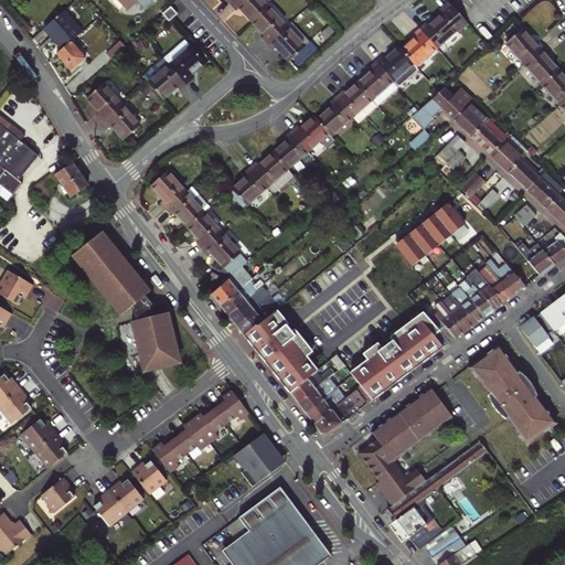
[(119,0),(128,9),(137,1),(144,9),(153,1),(152,0),(119,0)]
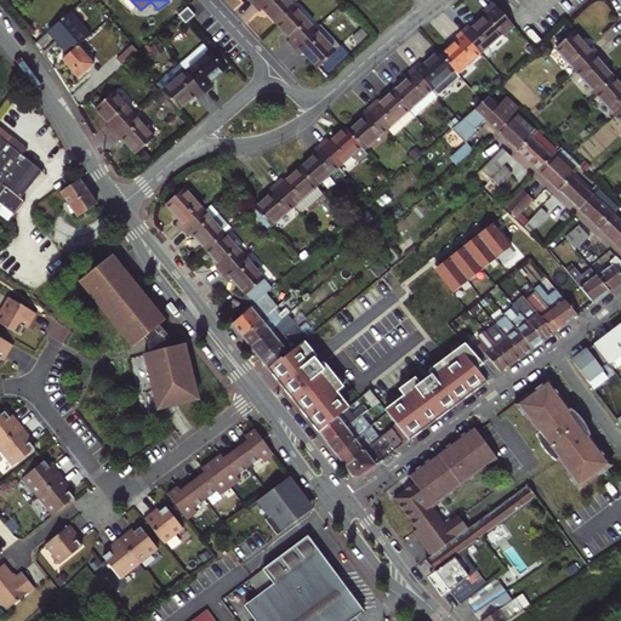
[(296,7),(288,0),(258,0),(255,5),(261,11),(263,9),(278,23),(296,7)]
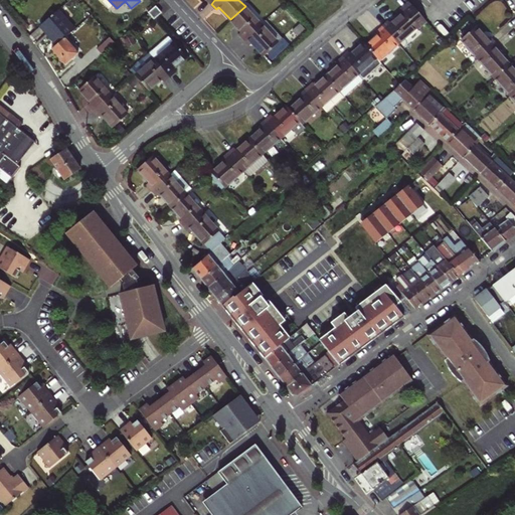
[(383,27),(398,44),(416,27),(418,29),(426,21),(408,1),(400,9),(403,13),(391,24),(388,21),(383,27)]
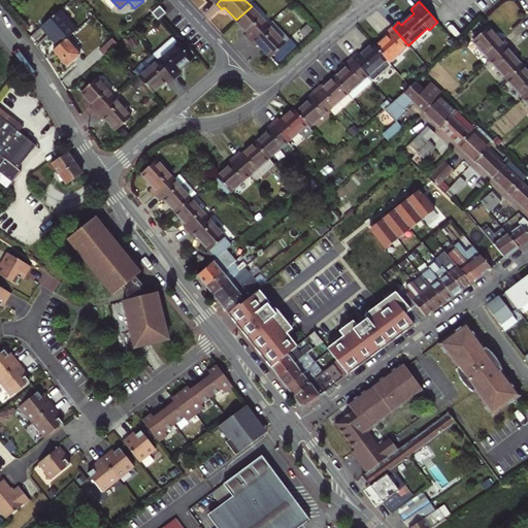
[(159,20),(163,17),(167,12),(160,5),(153,12),(159,20)]
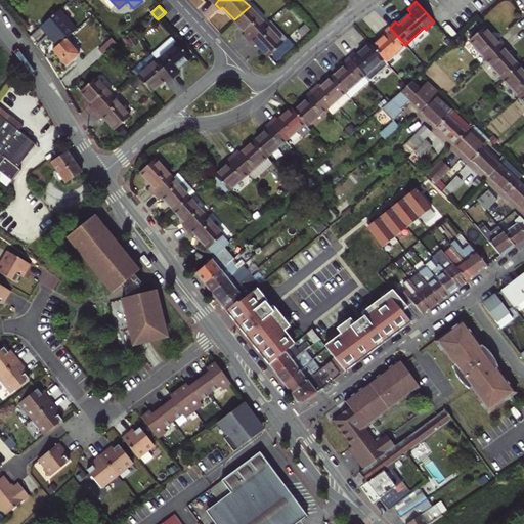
[(244,35),(249,41),(266,25),(250,6),(234,19),(247,33),(244,35)]
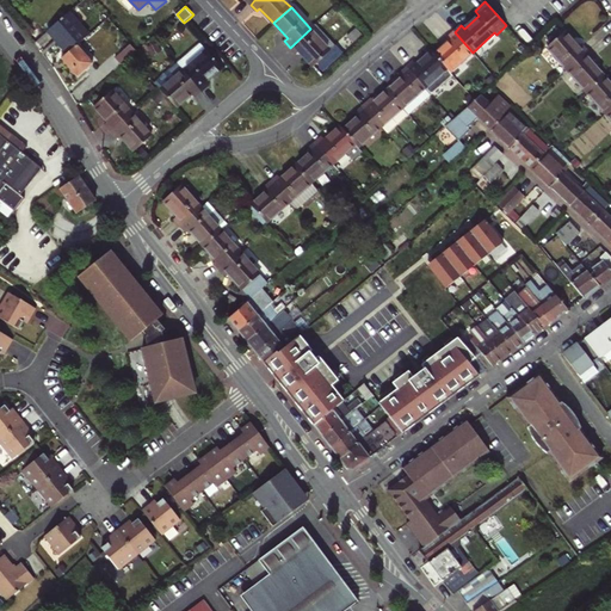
[(68,54),(76,45),(88,35),(69,13),(48,32),(68,54)]
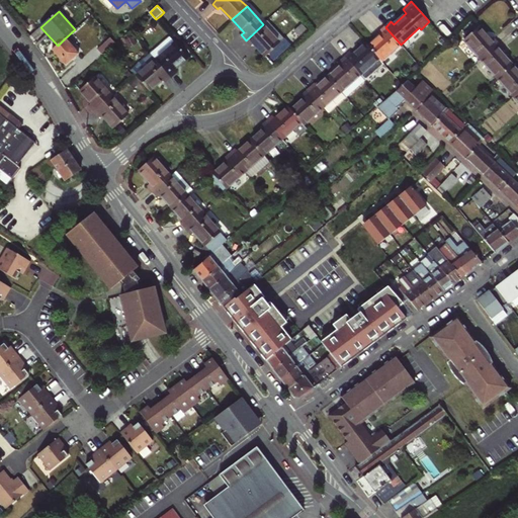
[(268,20),(263,24),(246,40),(251,47),(254,44),(266,57),(284,38),(268,20)]
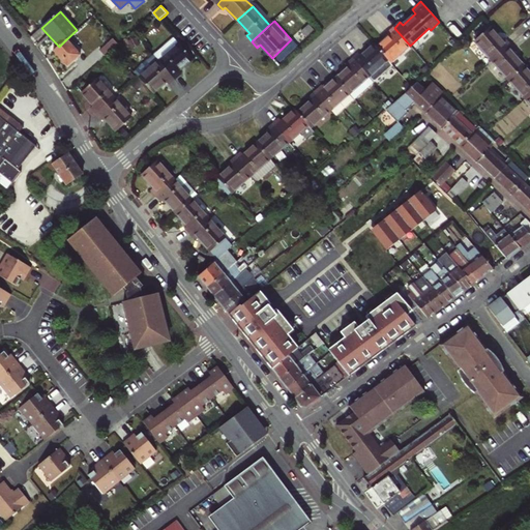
[(475,40),(492,60),(509,43),(504,37),(502,39),(490,27),(475,40)]
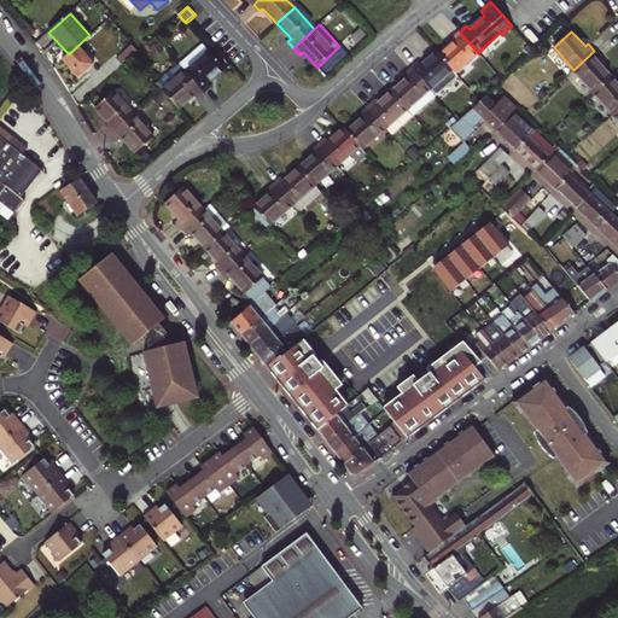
[(478,53),(460,33),(453,39),(455,42),(439,54),(455,73),(478,53)]
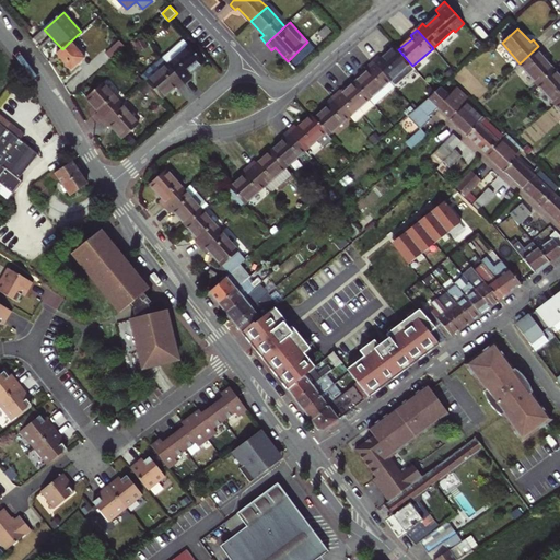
[(184,39),(166,55),(172,61),(168,65),(185,83),(191,78),(189,74),(202,62),(184,39)]
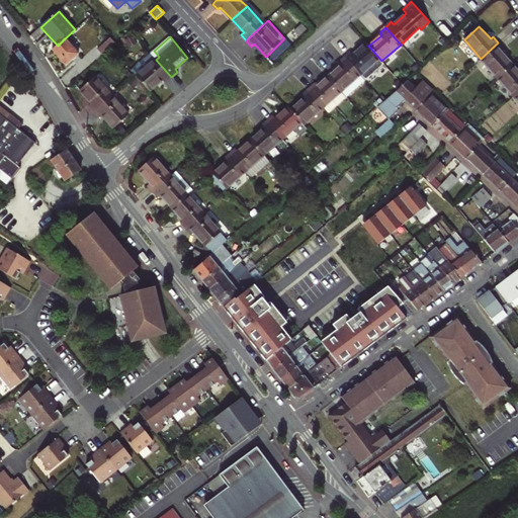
[(108,37),(97,49),(102,53),(113,42),(108,37)]
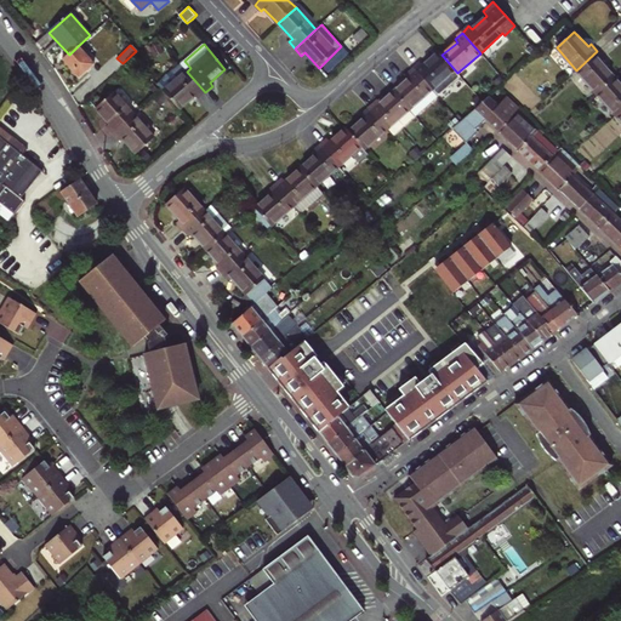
[(69,55),(63,60),(80,79),(96,64),(78,46),(69,55)]
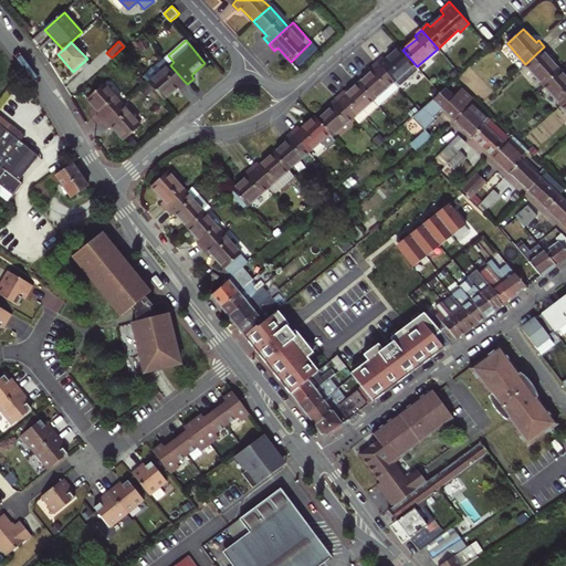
[(544,84),(561,70),(547,55),(551,53),(544,46),(525,64),(544,84)]
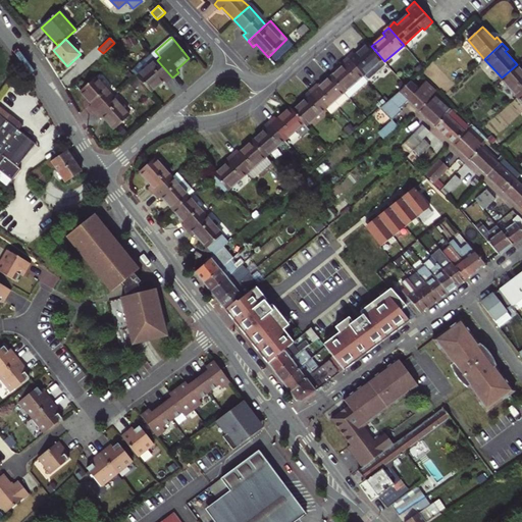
[(354,53),(348,58),(368,81),(386,64),(384,61),(371,46),(368,44),(356,55),(354,53)]
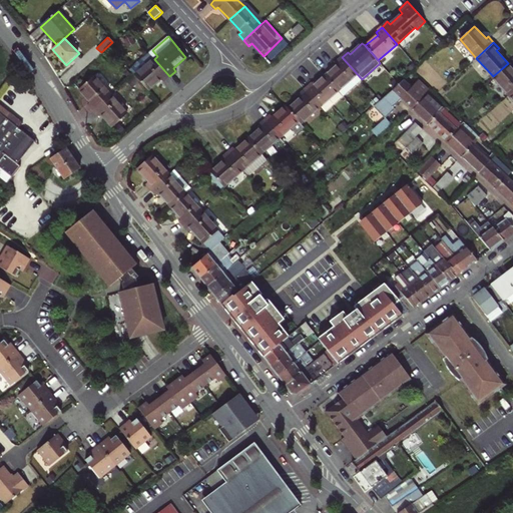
[(149,53),(154,59),(157,56),(152,50),(149,53)]
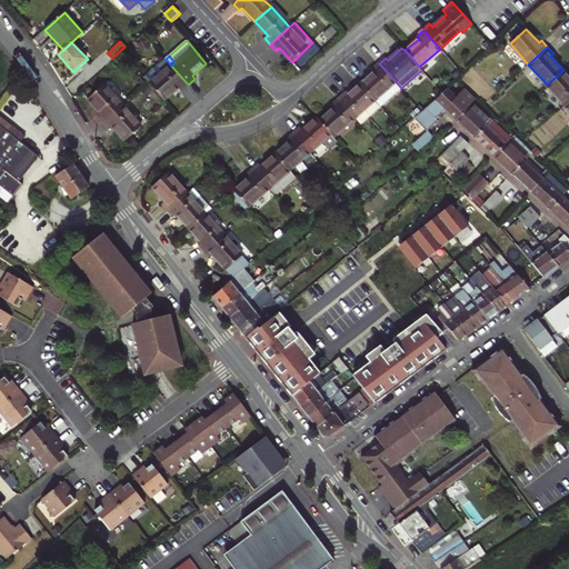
[(181,90),(188,85),(171,66),(166,59),(145,77),(165,100),(179,87),(181,90)]
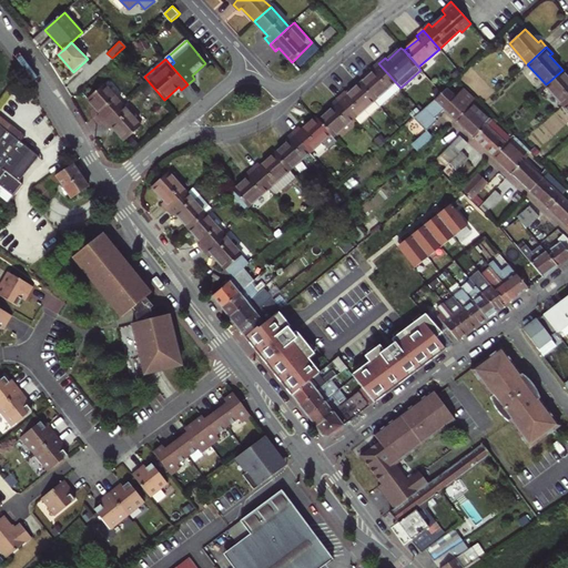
[(401,88),(378,63),(372,69),(374,71),(361,83),(374,100),(379,107),(401,88)]
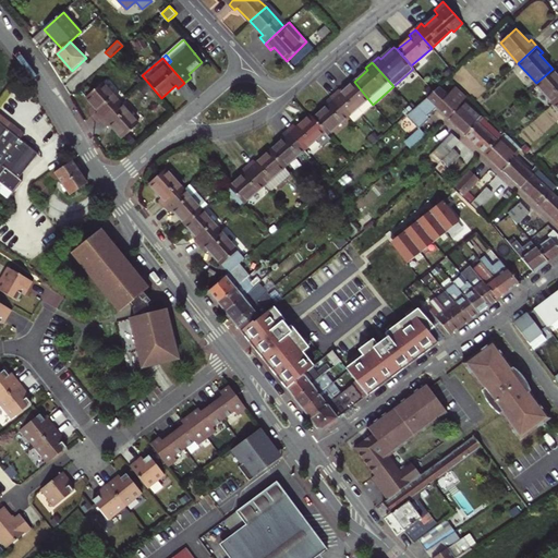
[(554,104),(557,99),(557,75),(553,69),(536,83),(554,104)]
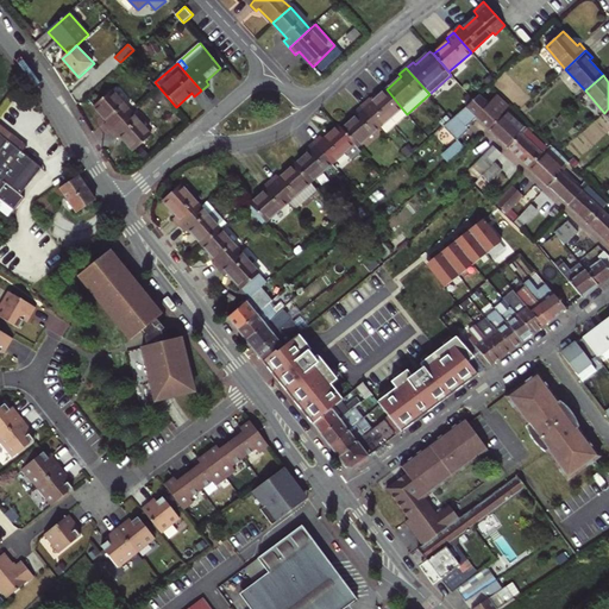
[(362,106),(380,126),(401,107),(387,89),(371,102),(369,100),(362,106)]
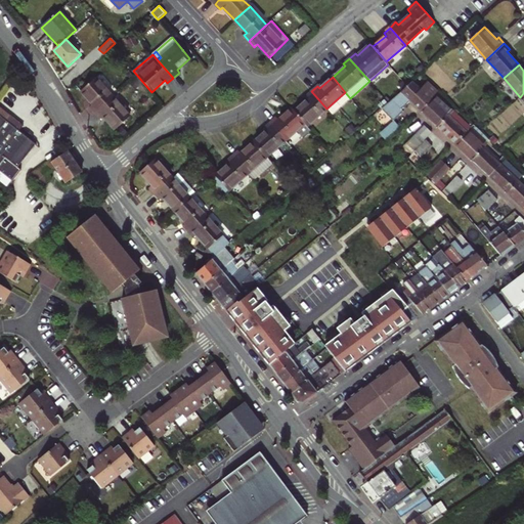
[(96,78),(81,91),(93,105),(91,107),(95,113),(114,96),(96,78)]
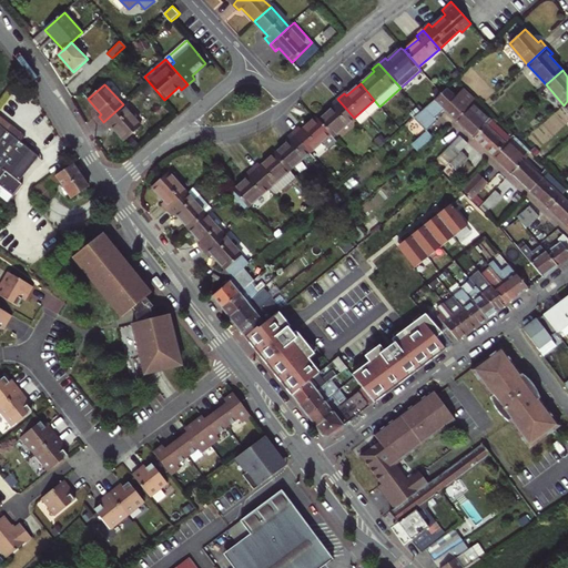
[(445,109),(456,119),(467,107),(469,109),(476,103),(462,90),(456,95),(447,88),(414,117),(426,131),(437,121),(435,118),(445,109)]
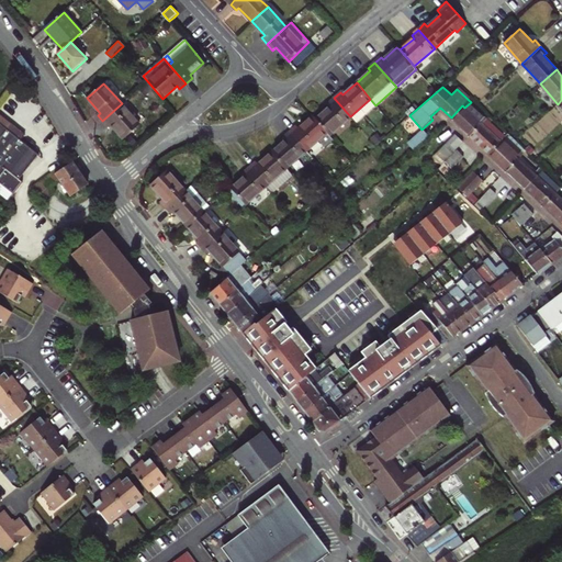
[(315,120),(329,135),(350,116),(334,98),(327,103),(329,107),(315,120)]
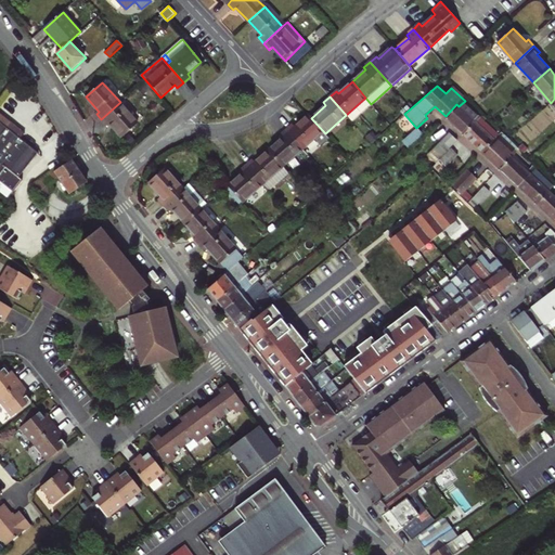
[(459,106),(456,104),(446,116),(464,133),(480,116),(465,101),(459,106)]
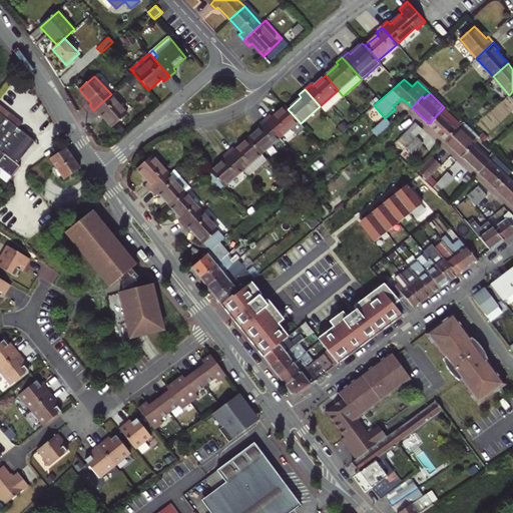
[(128,113),(111,94),(93,110),(99,117),(102,114),(113,127),(128,113)]
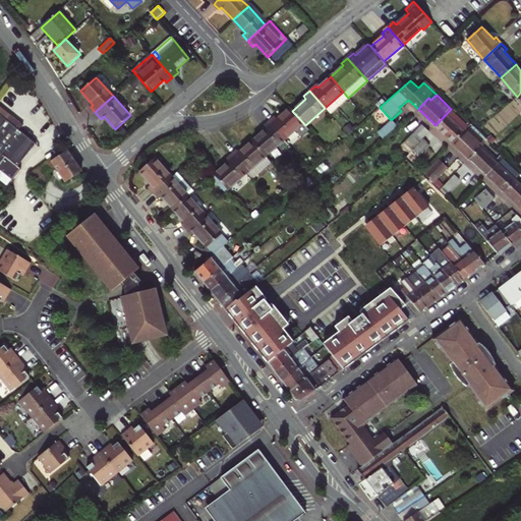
[(35,142),(19,130),(6,119),(11,114),(0,105),(0,162),(5,157),(16,166),(35,142)]
